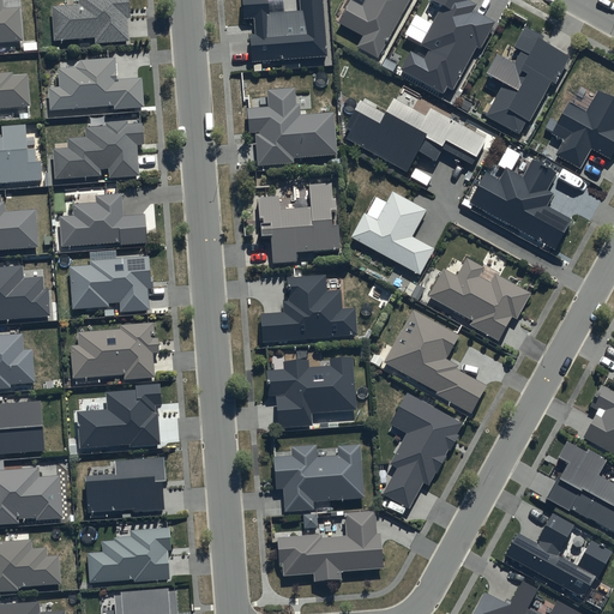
[(1,0),(0,0),(0,42),(22,41),(19,8),(2,10),(1,0)]
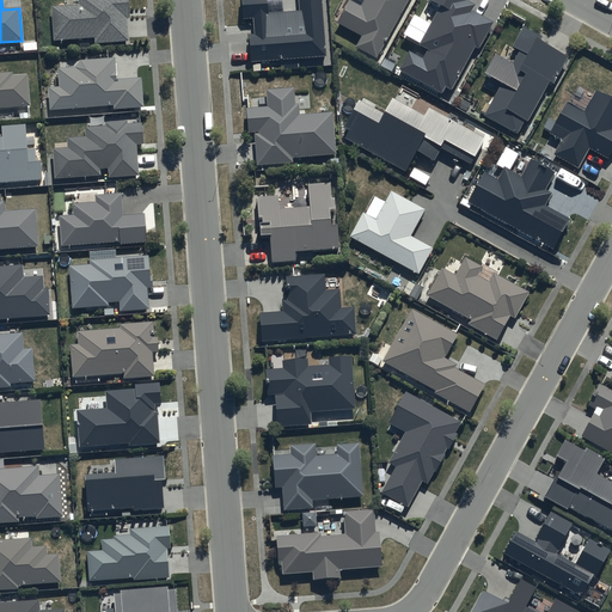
[(77,0),(77,4),(50,6),(54,41),(95,38),(96,44),(128,42),(127,18),(130,18),(128,0),(77,0)]
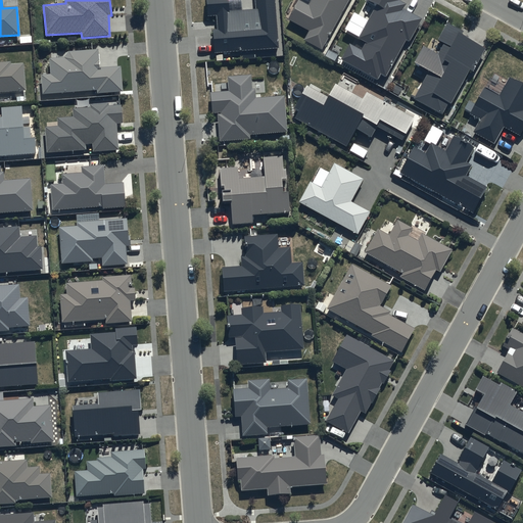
[(278,48),(274,0),(253,0),(254,8),(230,10),(229,0),(206,0),(207,16),(217,15),(218,31),(212,31),(214,53),(278,48)]
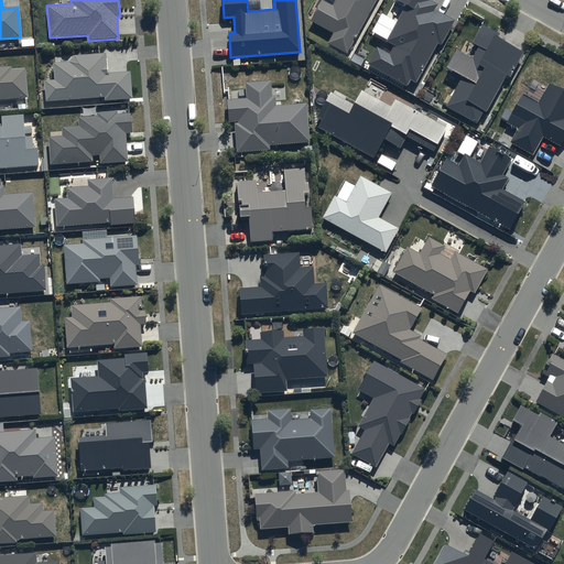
[(375,0),(335,0),(332,6),(322,0),(310,22),(333,34),(328,43),(346,53),(375,0)]
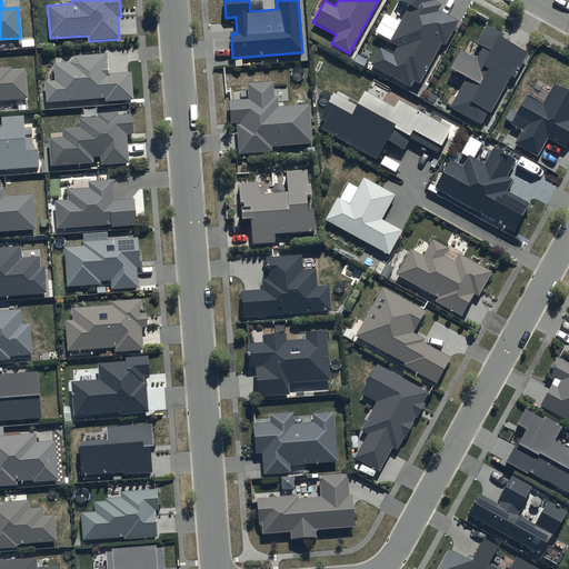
[(435,1),(435,0),(395,0),(396,0),(408,7),(388,43),(397,48),(392,56),(380,48),(370,66),(410,87),(413,81),(419,83),(441,43),(445,45),(458,21),(438,10),(441,5),(435,1)]
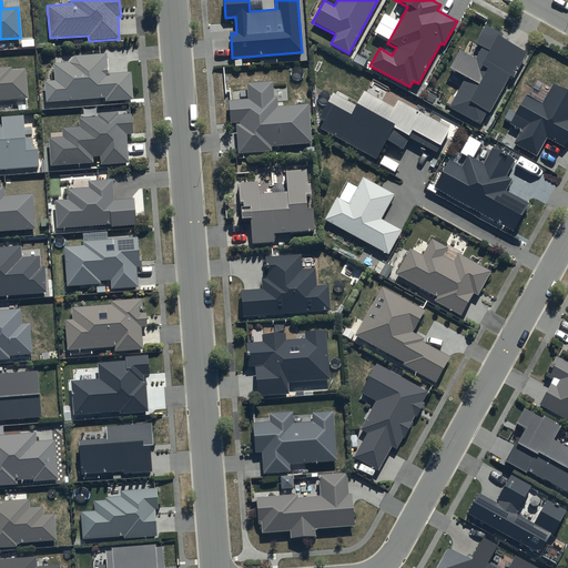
[(484,26),(474,44),(482,49),(475,61),(458,52),(448,70),(465,79),(449,108),(480,125),(487,113),(489,114),(509,78),(514,80),(528,54),(500,39),(503,36),(484,26)]
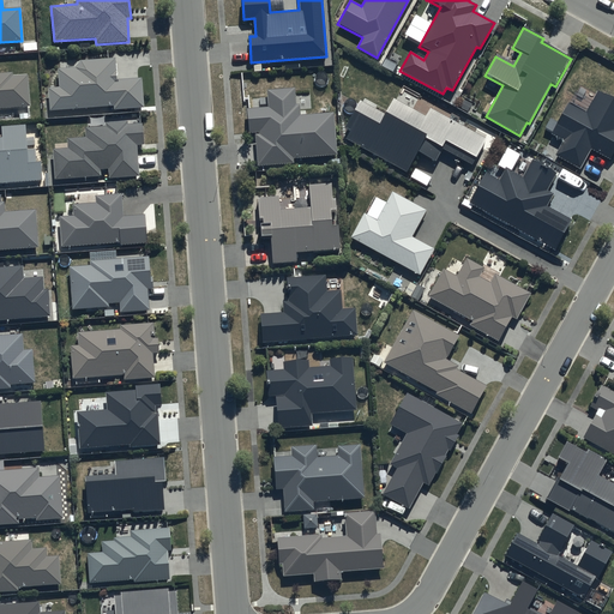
[(59,88),(47,88),(49,112),(113,107),(113,112),(145,109),(143,77),(118,78),(116,59),(80,61),(74,67),(58,68),(59,88)]
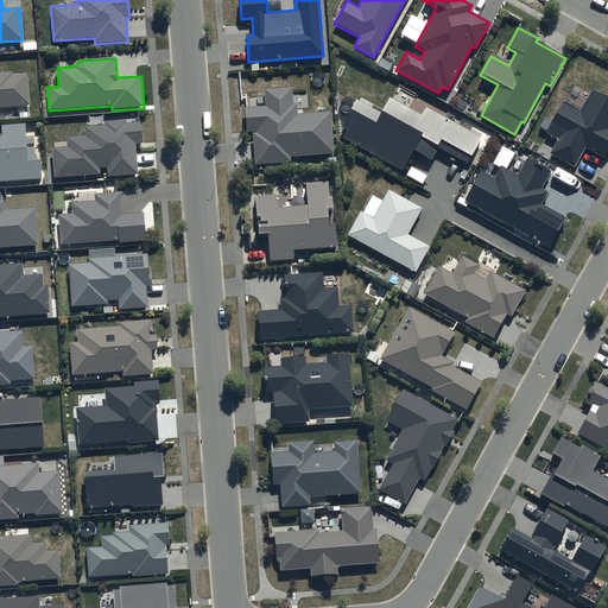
[(0,107),(30,106),(27,75),(13,76),(12,71),(0,71),(0,107)]
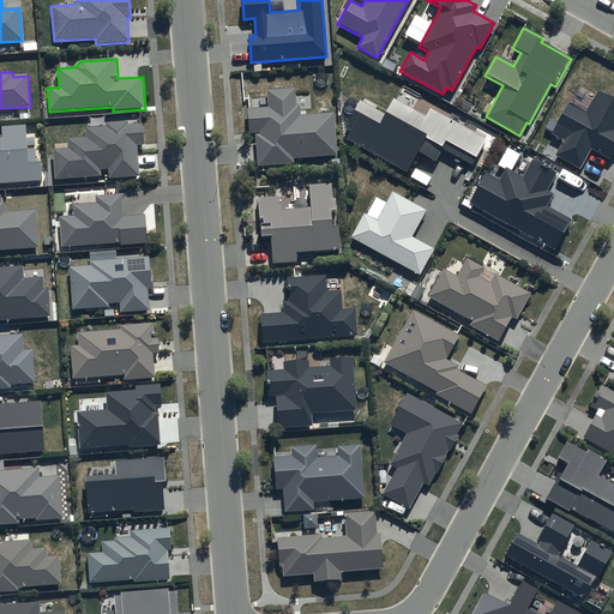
[(296,106),(295,88),(266,90),(268,108),(246,109),(248,134),(254,133),(258,167),(294,164),(294,158),(336,155),(333,114),(301,116),(300,106),(296,106)]
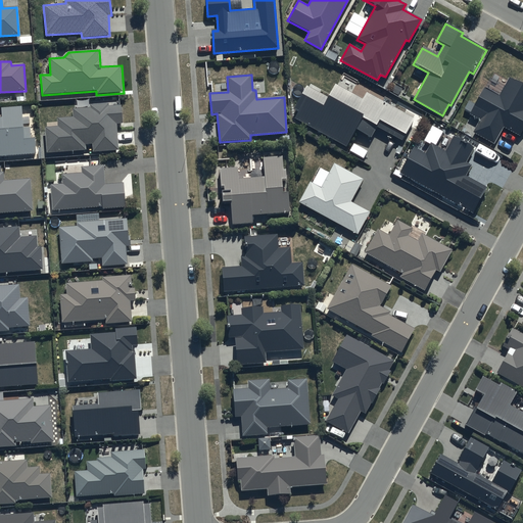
[(500,95),(484,87),(469,115),(479,122),(472,134),(494,145),(504,129),(520,137),(522,131),(522,86),(509,79),(500,95)]
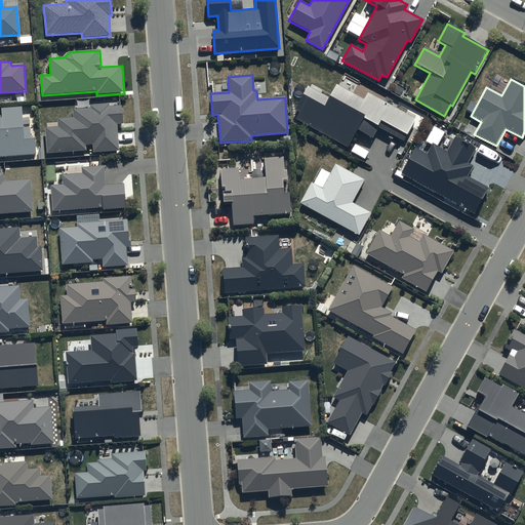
[(299,113),(296,119),(348,148),(357,131),(372,139),(378,128),(404,142),(416,119),(367,92),(363,99),(336,84),(328,98),(308,86),(294,110),(299,113)]
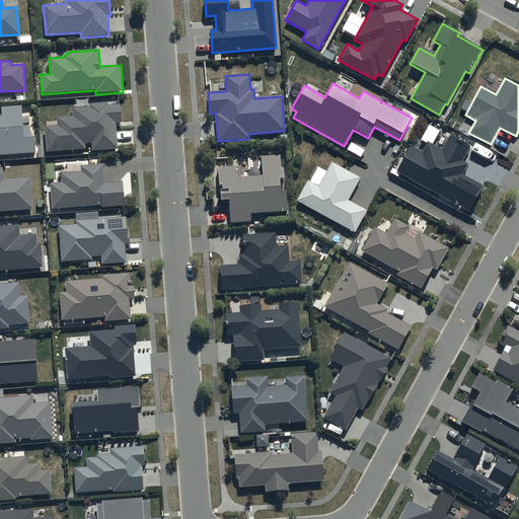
[(122,123),(121,104),(107,105),(107,103),(89,104),(89,106),(72,107),(72,116),(57,117),(58,126),(45,127),(47,152),(86,149),(85,144),(92,143),(92,151),(118,149),(117,124),(122,123)]
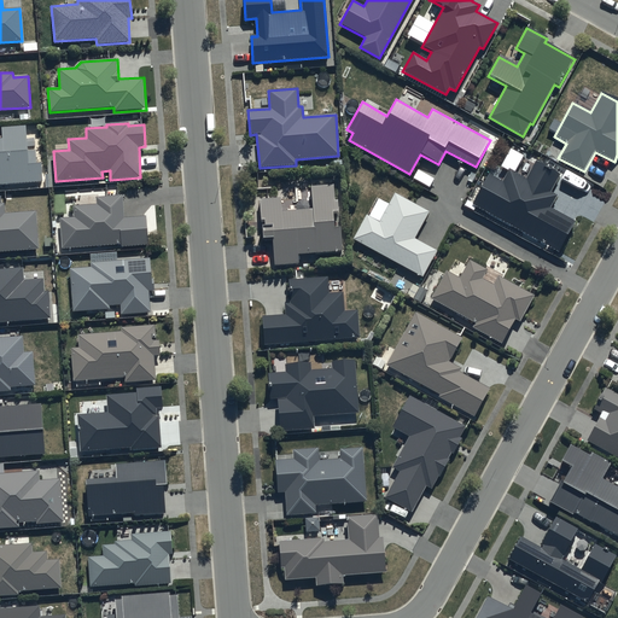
[(3,139),(0,139),(0,185),(42,182),(41,163),(36,163),(36,151),(28,151),(25,126),(1,127),(3,139)]
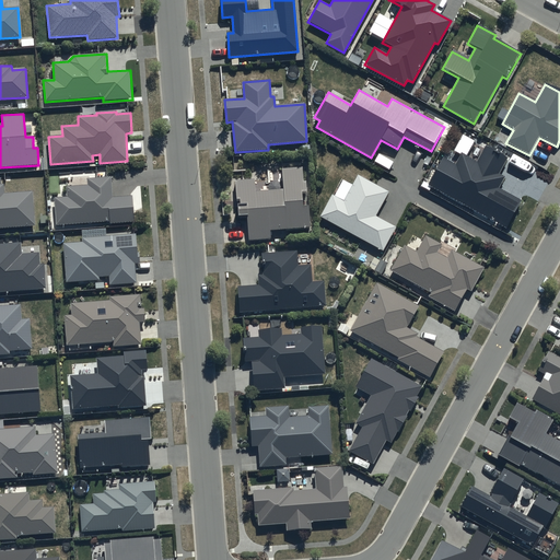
[(508,159),(486,147),(477,163),(461,154),(454,165),(442,159),(427,186),(506,230),(522,201),(498,189),(504,177),(499,175),(508,159)]
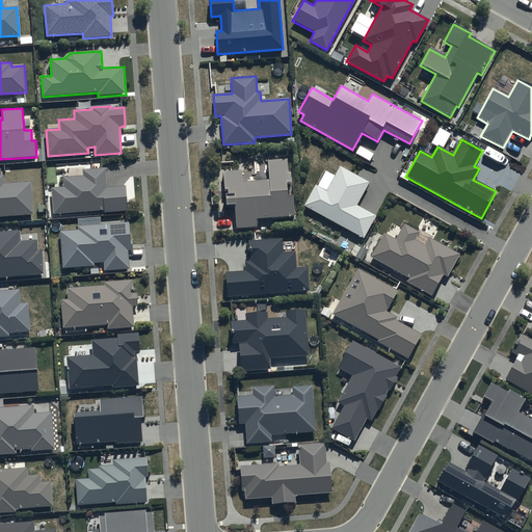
[(241,170),(222,171),(224,206),(235,206),(236,230),(257,229),(257,220),(294,217),(293,196),(287,196),(286,183),(291,183),(290,173),(288,174),(287,159),(267,160),(268,180),(242,182),(241,170)]
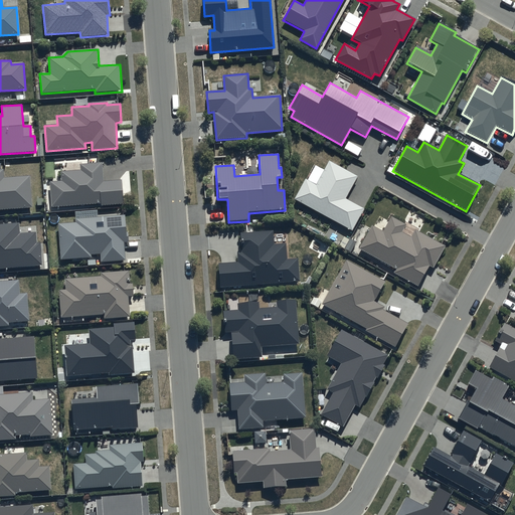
[(358,177),(329,162),(317,185),(305,179),(294,200),(351,231),(363,209),(346,200),(358,177)]
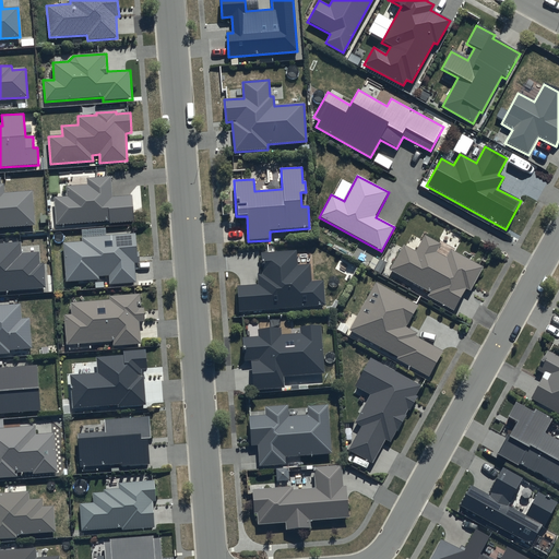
[(111,198),(110,177),(86,179),(86,186),(66,187),(67,197),(54,198),(56,226),(109,222),(109,224),(134,223),(132,195),(111,198)]
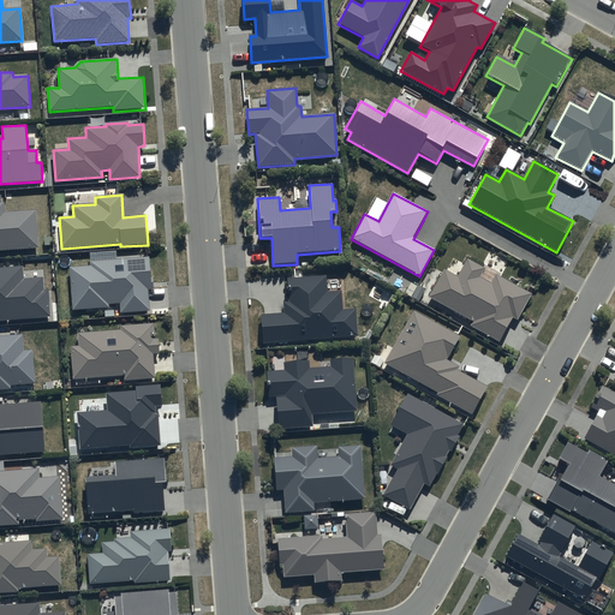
[(4,203),(0,203),(0,250),(37,248),(35,212),(4,213),(4,203)]
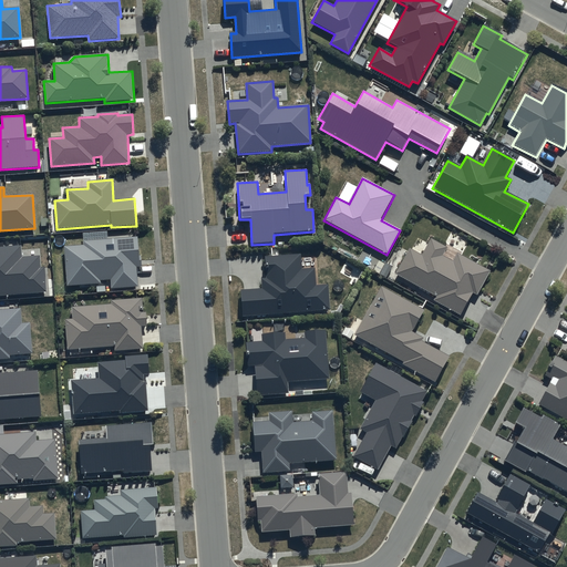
[(137,238),(83,241),(84,246),(64,247),(66,287),(101,285),(101,281),(111,281),(112,289),(137,288),(136,268),(140,268),(137,238)]
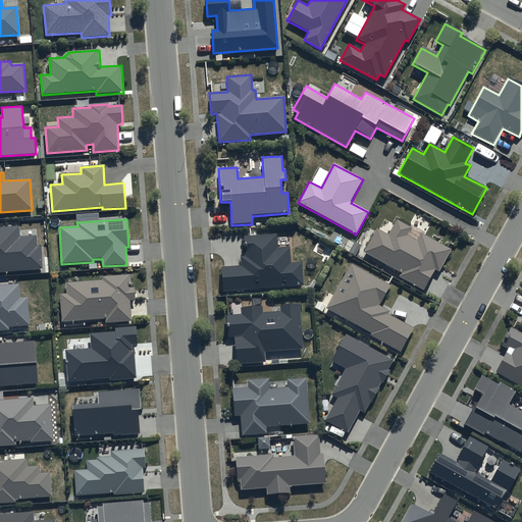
[(387,235),(376,228),(363,253),(402,274),(400,277),(423,291),(434,270),(438,272),(451,250),(420,232),(416,241),(409,236),(413,228),(396,219),(387,235)]
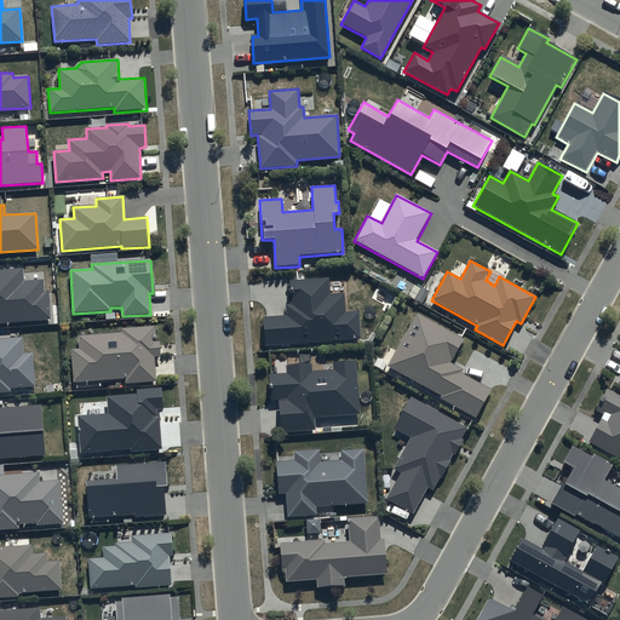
[(23,270),(0,271),(0,323),(51,321),(50,293),(44,294),(42,281),(23,282),(23,270)]
